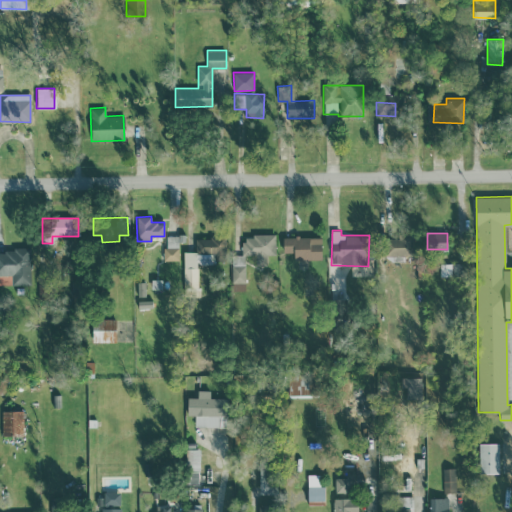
[(231,282),(245,283),(245,255),(274,255),(274,235),(242,234),(242,254),(231,254),(231,282)]
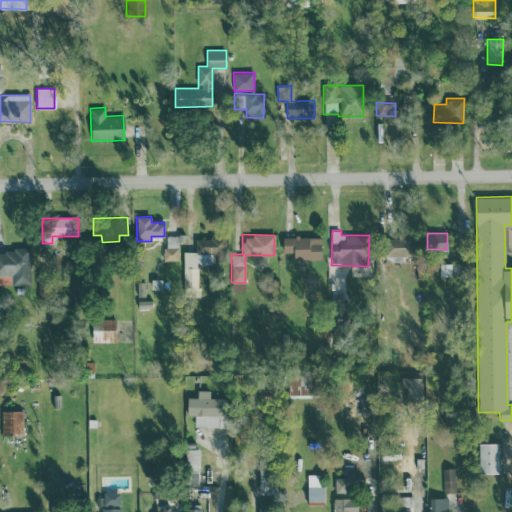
[(178,260),(179,235),(165,235),(164,260),(178,260)]
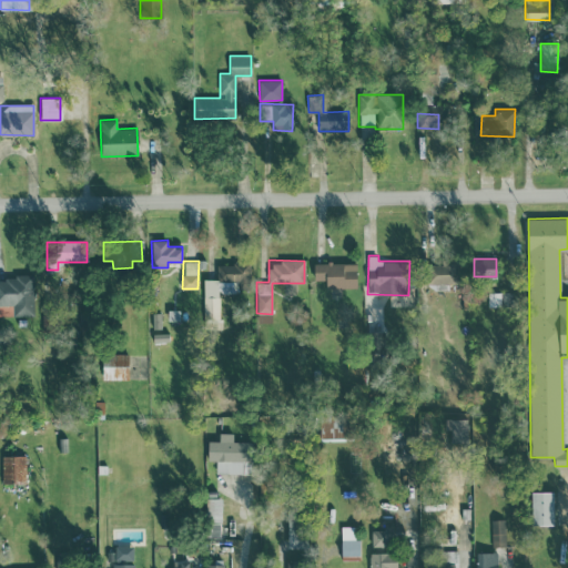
[(325,287),(357,287),(357,262),(314,263),(314,281),(325,280),(325,287)]
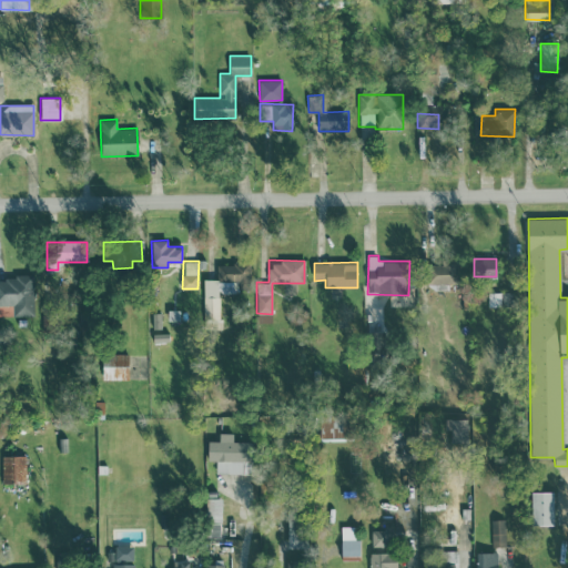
[(203,279),(204,328),(221,327),(220,292),(237,292),(237,283),(250,283),(250,263),(216,264),(217,279),(203,279)]
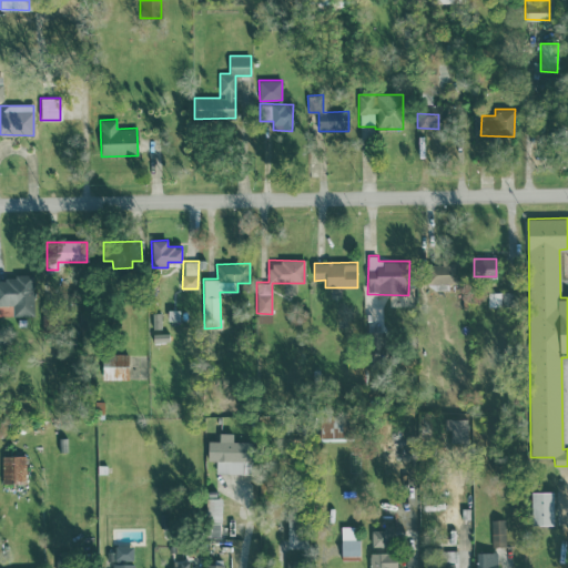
[(427,284),(456,283),(455,264),(427,264),(427,284)]
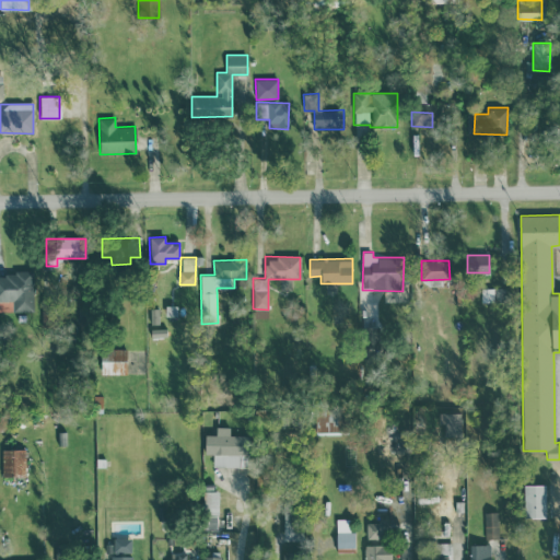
[(0,300),(13,300),(13,311),(33,311),(32,272),(0,272),(0,300)]
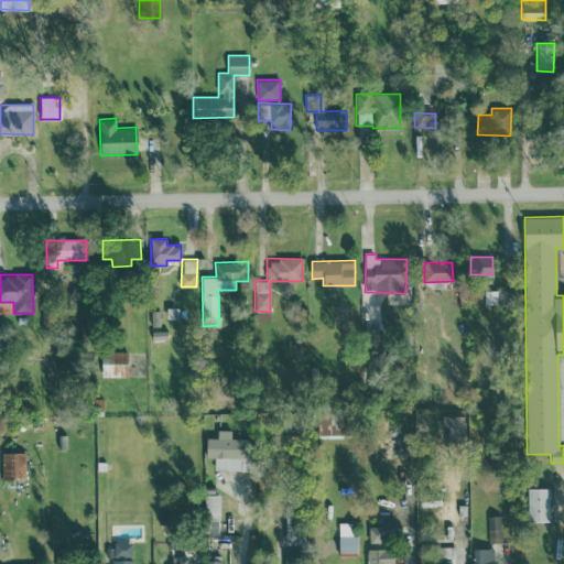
[(12,303),(0,303),(0,313),(12,313),(12,303)]
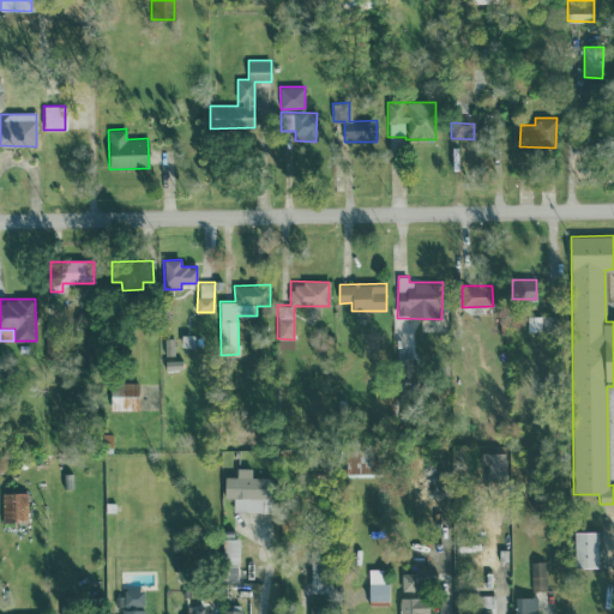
[(138,381),(109,381),(109,409),(137,410),(138,381)]
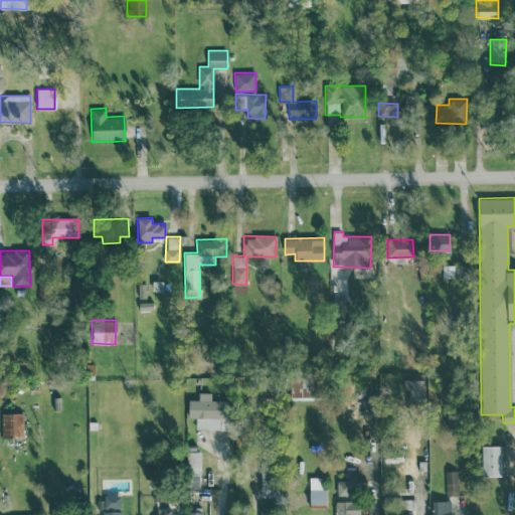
[(290,398),(313,398),(312,376),(290,376),(290,398)]
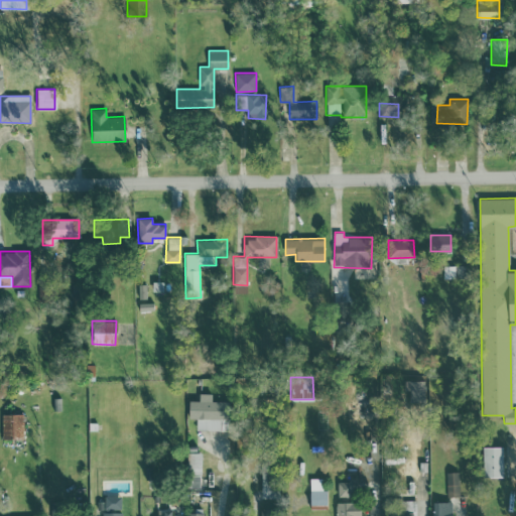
[(425,379),(404,379),(404,399),(425,398),(425,379)]
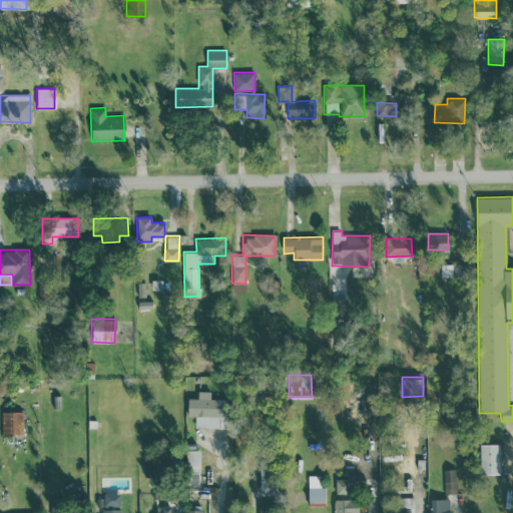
[(194,427),(225,427),(226,398),(209,398),(210,390),(198,390),(198,398),(187,397),(187,415),(195,415),(194,427)]
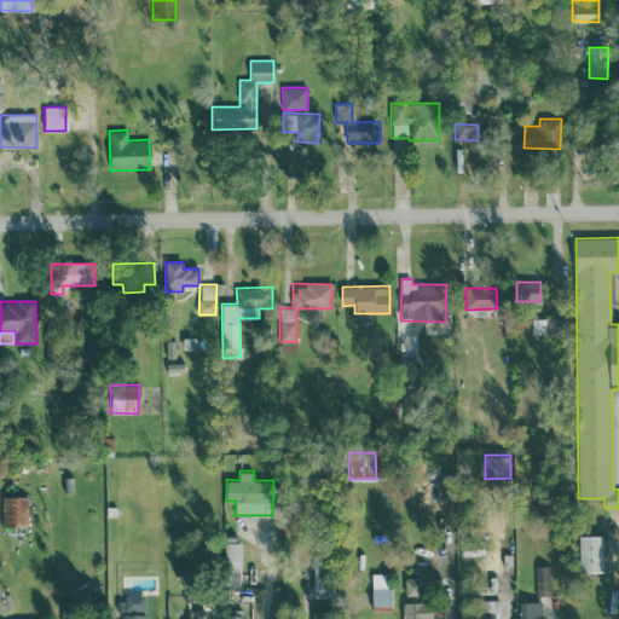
[(1,496),(1,525),(28,525),(28,496),(1,496)]
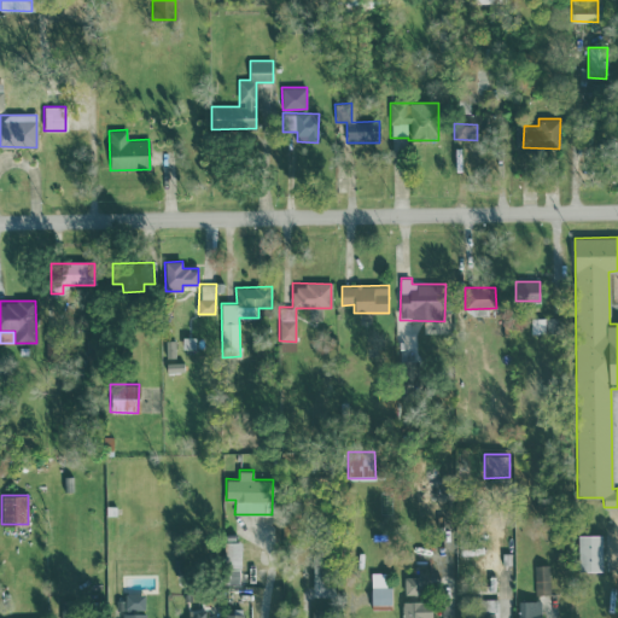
[(578,570),(602,570),(601,534),(578,534),(578,570)]
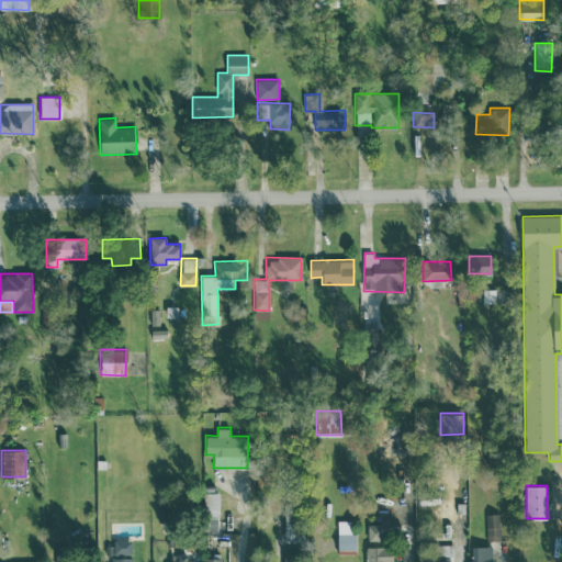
[(203,492),(203,529),(217,530),(218,492),(203,492)]
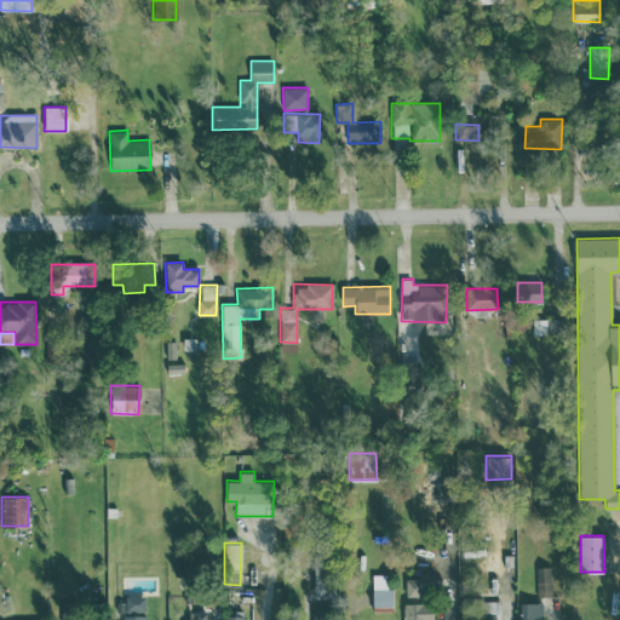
[(552,595),(551,566),(537,566),(537,595),(552,595)]
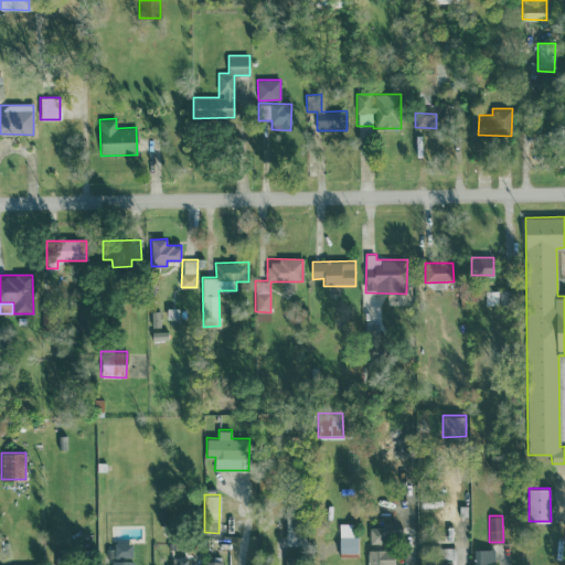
[(286,518),(286,544),(300,544),(300,518),(286,518)]
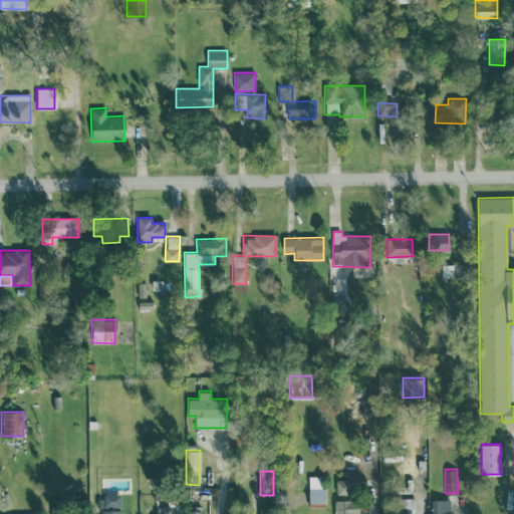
[(308,506),(325,506),(326,487),(321,487),(321,476),(309,475),(308,506)]
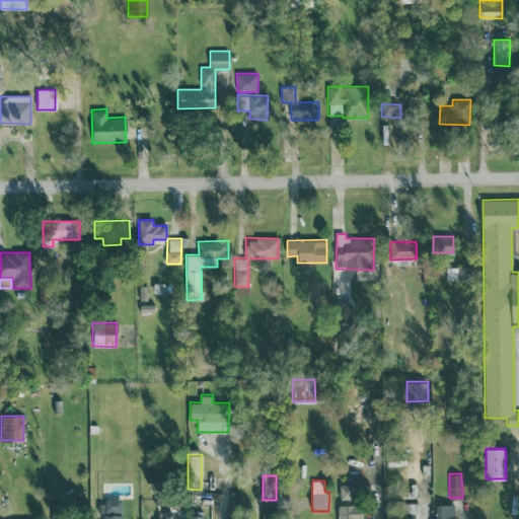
[(340,499),(359,498),(359,484),(340,484),(340,499)]
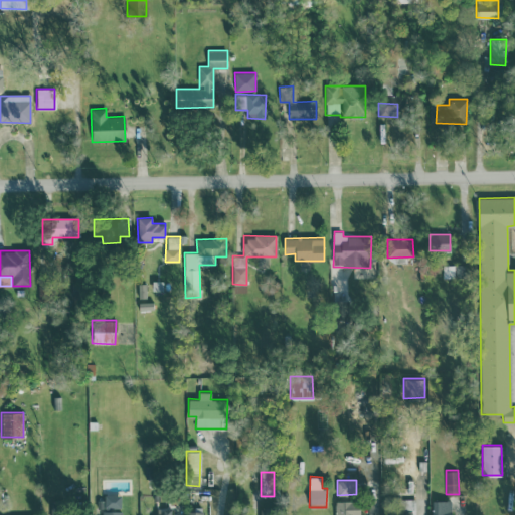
[(121,514),(122,495),(102,494),(101,507),(103,507),(102,514),(121,514)]
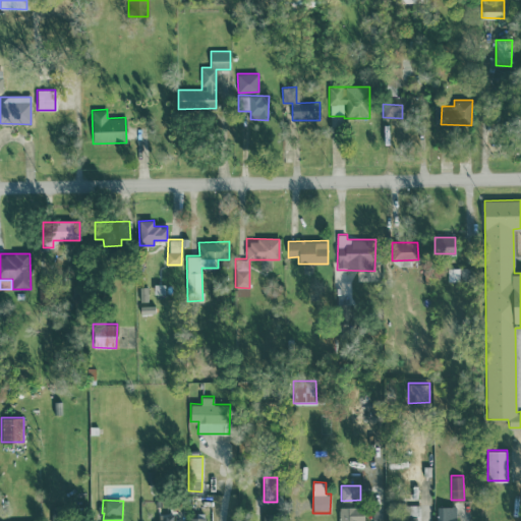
[(456,520),(456,506),(437,506),(436,520),(456,520)]
